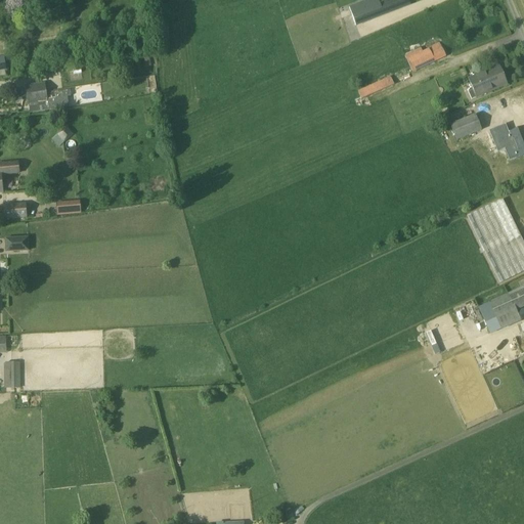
[(392,0),(380,5),(378,0),(368,0),(349,8),(356,27),(410,5),(408,0),(392,0)]
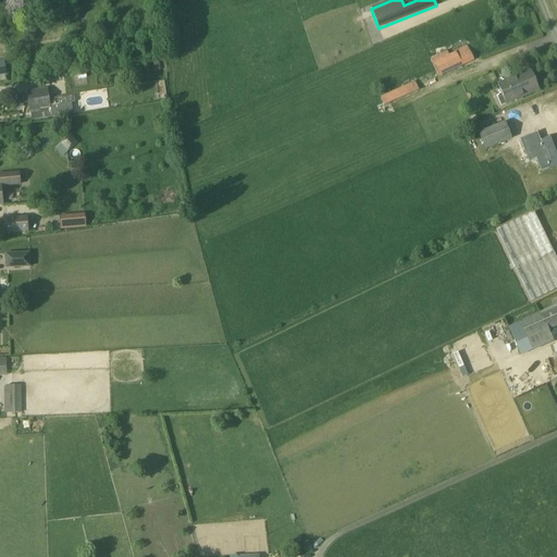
[(463,0),(440,0),(444,9),(463,0)]
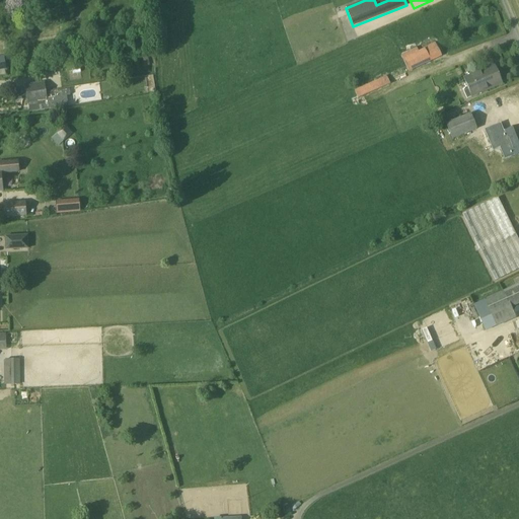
[(442,57),(435,43),(424,48),(424,49),(419,52),(417,48),(400,56),(409,72),(442,57)]
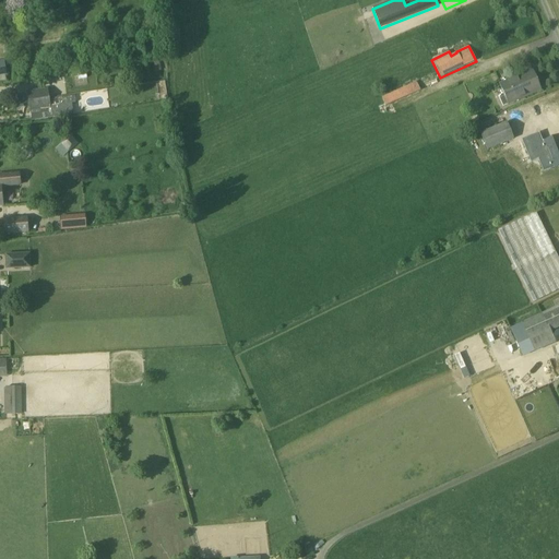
[(540,91),(532,70),(499,84),(504,97),(500,99),(502,107),(540,91)]
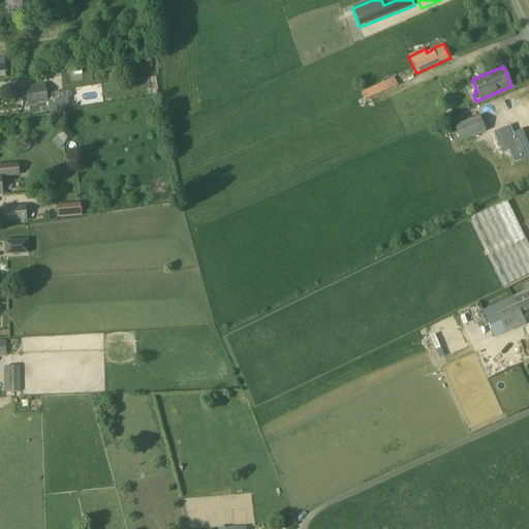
[(362,92),(365,100),(397,86),(394,79),(362,92)]
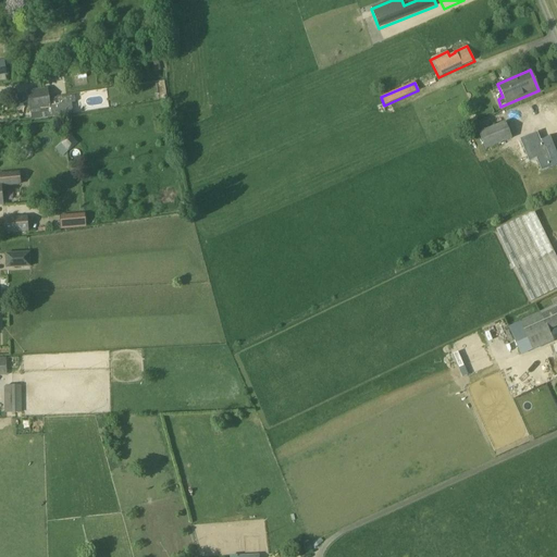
[(48,88),(27,91),(31,112),(51,109),(48,88)]
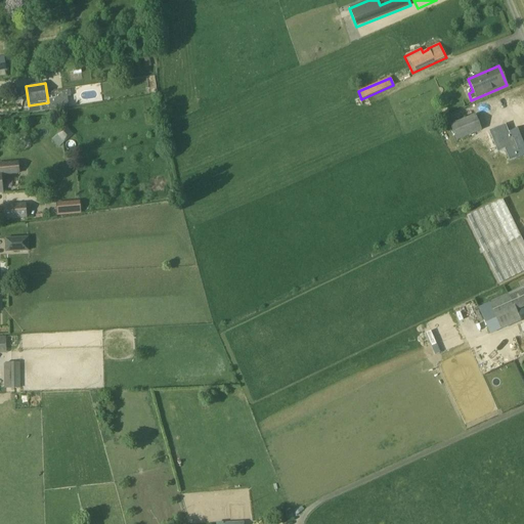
[(48,91),(49,106),(72,105),(71,90),(48,91)]
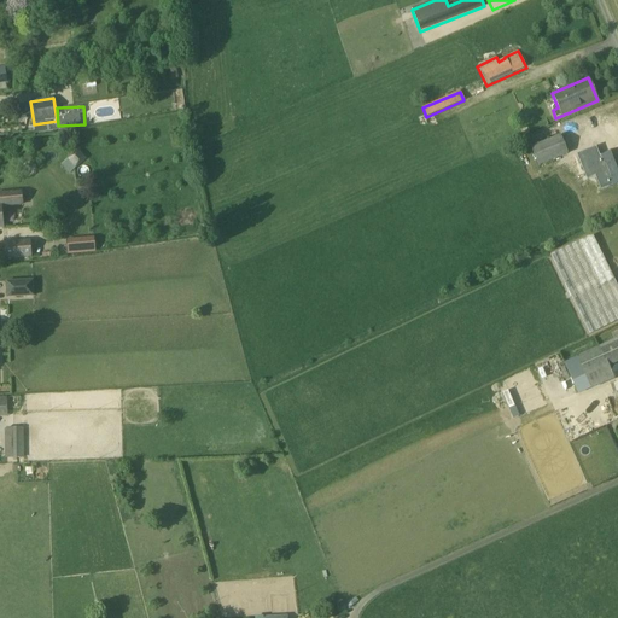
[(567,153),(560,135),(530,147),(538,167),(567,153)]
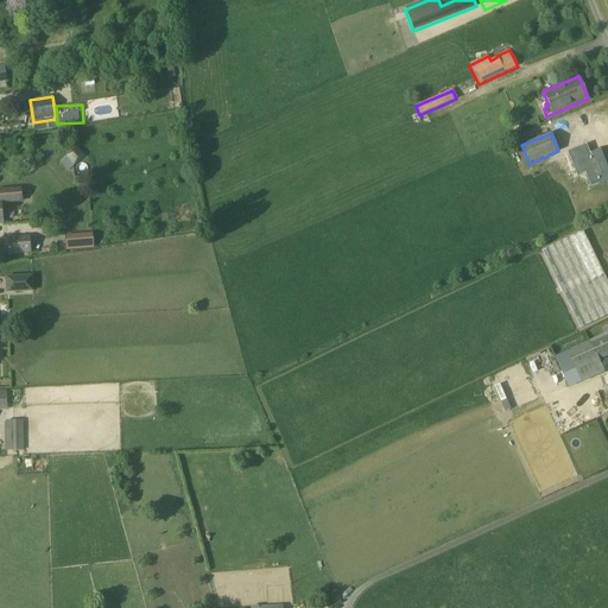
[(76,147),(62,163),(69,170),(83,154),(76,147)]
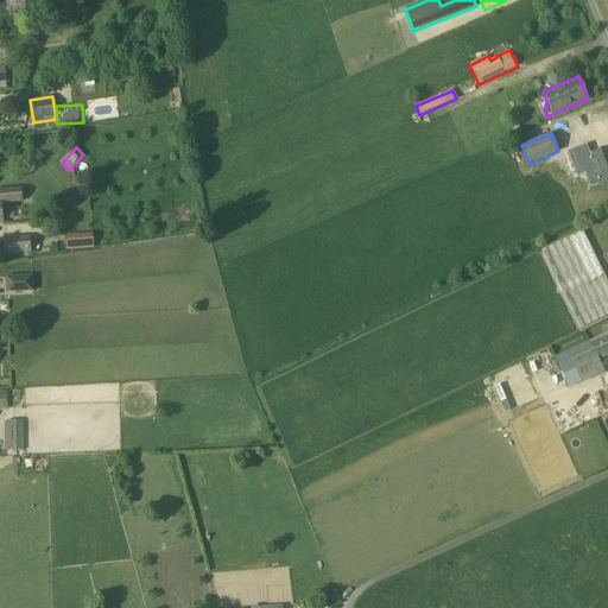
[(607,179),(607,147),(591,154),(593,158),(578,164),(583,175),(597,169),(602,182),(607,179)]
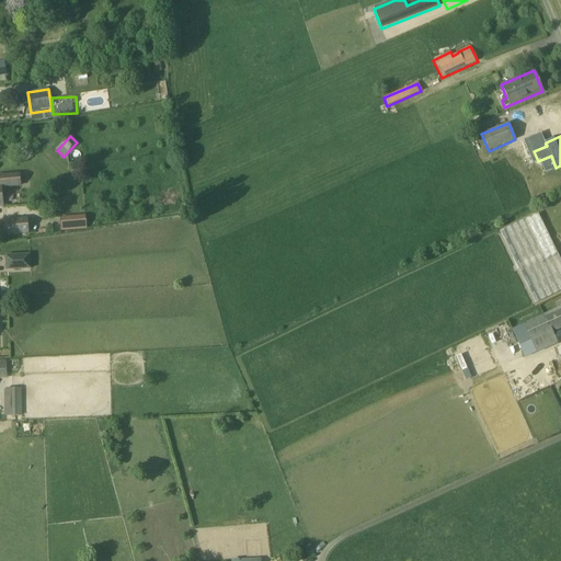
[(0,206),(3,206),(1,187),(21,185),(20,172),(0,173),(0,206)]
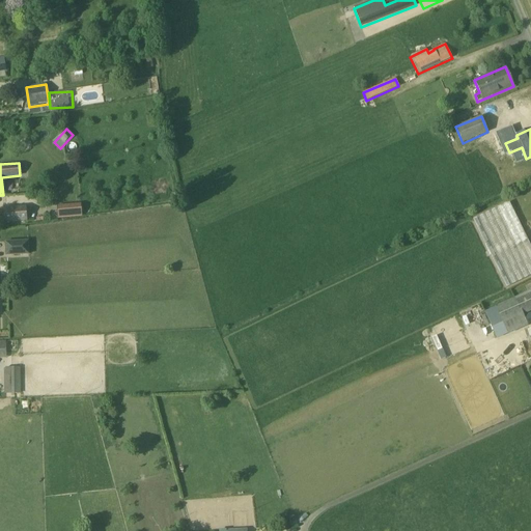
[(530,247),(509,202),(473,220),(506,287),(530,275),(530,247)]
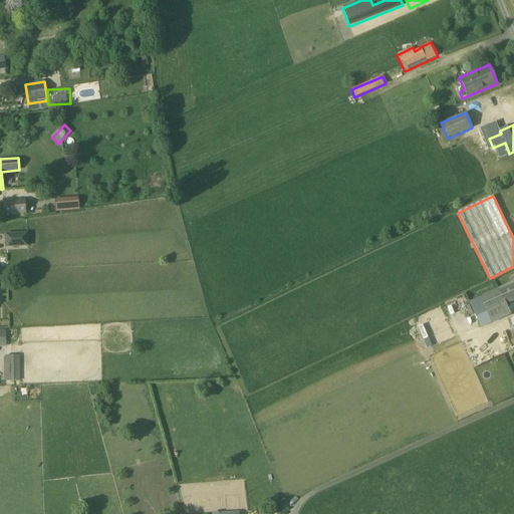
[(57,213),(79,211),(78,200),(56,202),(57,213)]
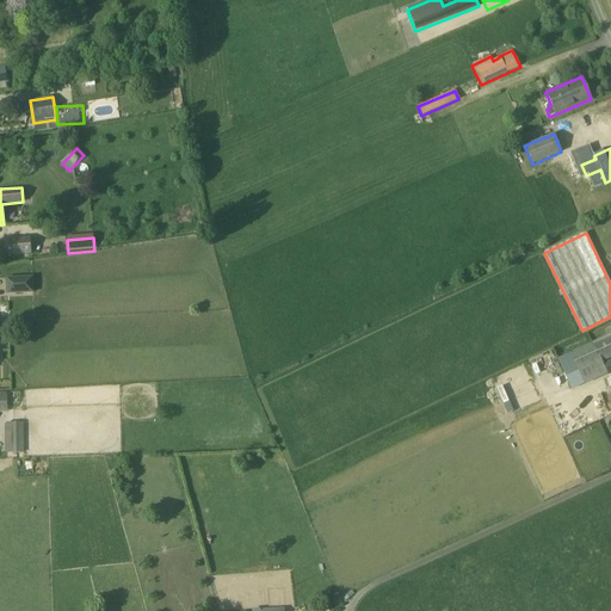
[(6,257),(31,255),(30,240),(5,241),(6,257)]
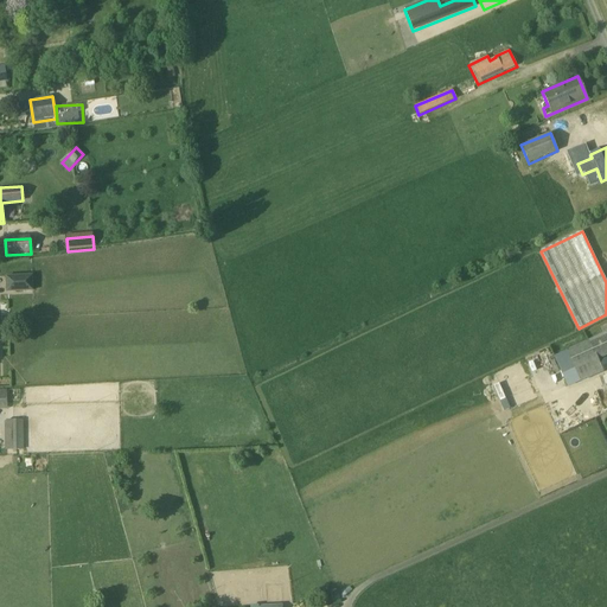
[(32,276),(6,278),(7,293),(33,292),(32,276)]
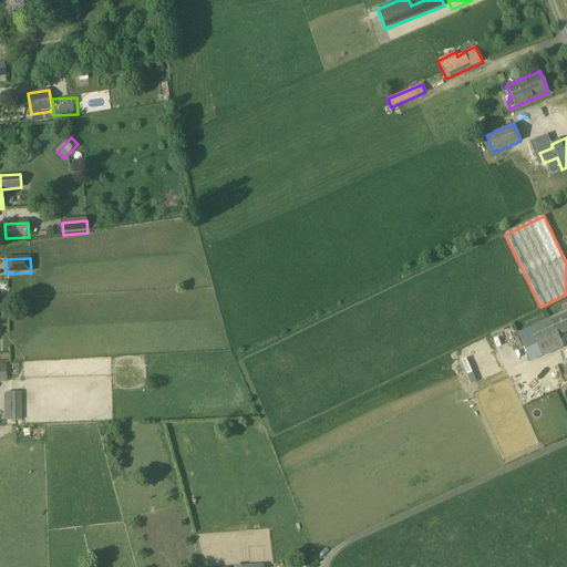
[(557,337),(566,331),(566,310),(528,328),(542,358),(566,346),(566,334),(558,339),(557,337)]
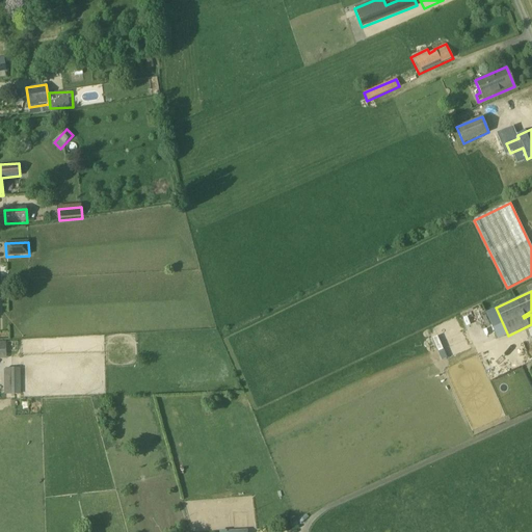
[(5,370),(5,396),(21,395),(20,370),(5,370)]
